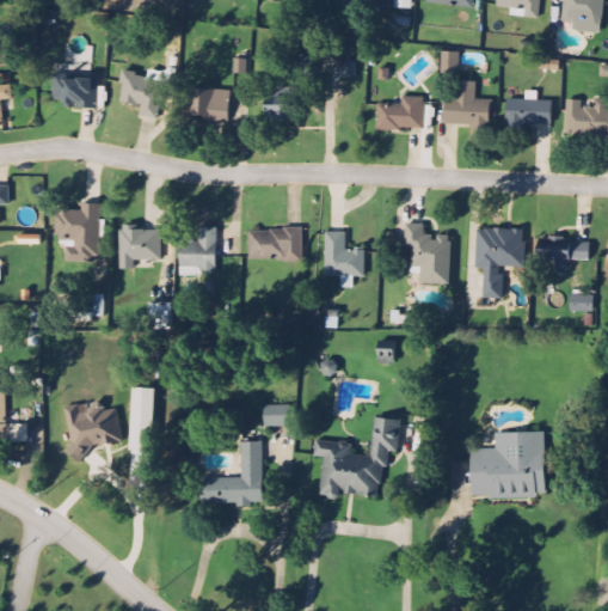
[(495,0),(495,6),(509,6),(508,16),(538,17),(538,0),(495,0)]
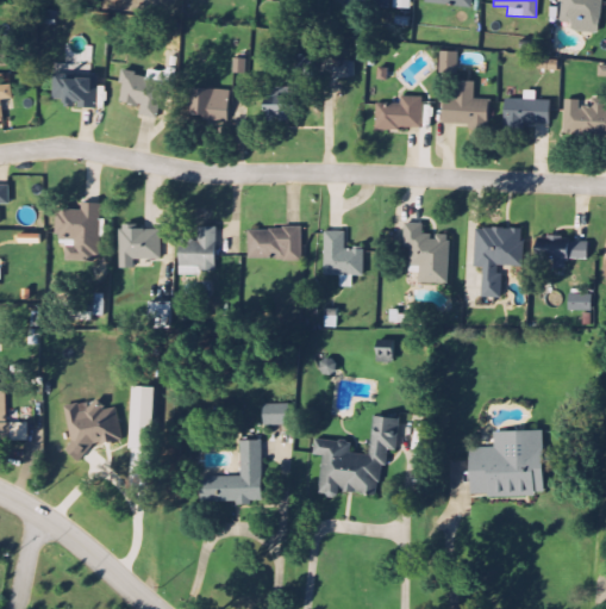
[(569,30),(598,32),(600,0),(560,0),(558,22),(570,23),(569,30)]
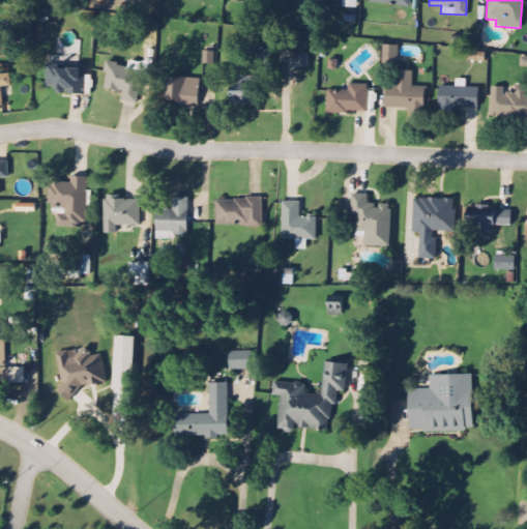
[(381,61),(397,62),(397,43),(381,43),(381,61)]
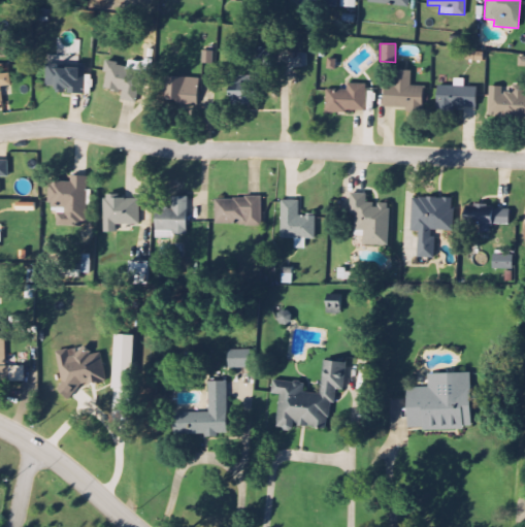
[(269,67),(268,45),(256,46),(257,68),(269,67)]
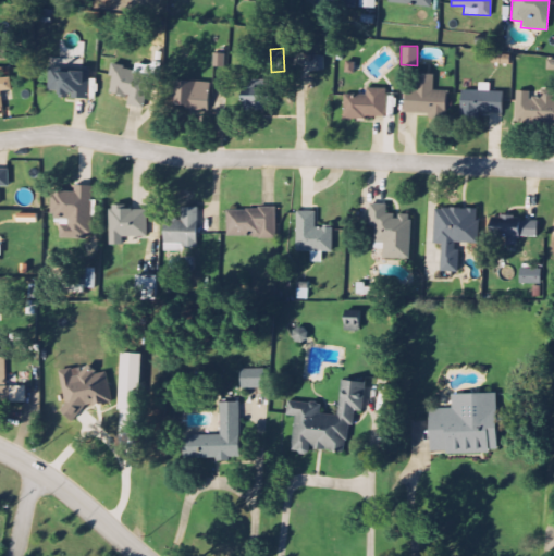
[(47,89),(57,89),(57,97),(87,97),(88,60),(47,59),(47,89)]
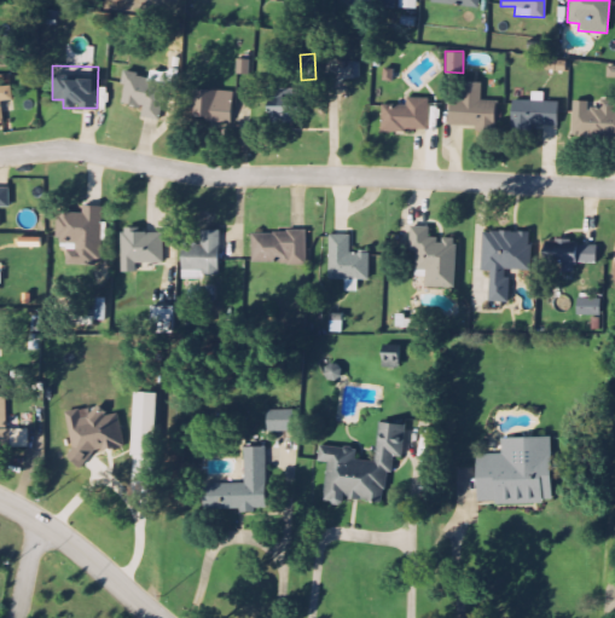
[(157,120),(166,81),(121,71),(119,84),(123,84),(120,102),(141,107),(139,115),(157,120)]
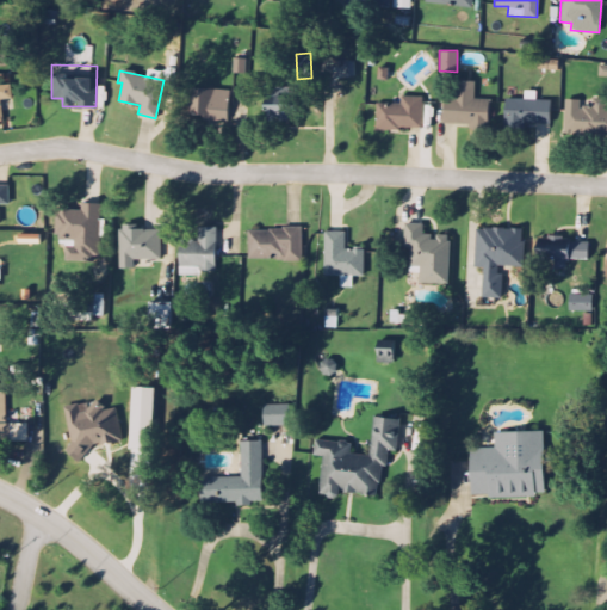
[(443,123),(489,124),(489,98),(474,98),(475,80),(454,80),(454,96),(444,96),(443,123)]
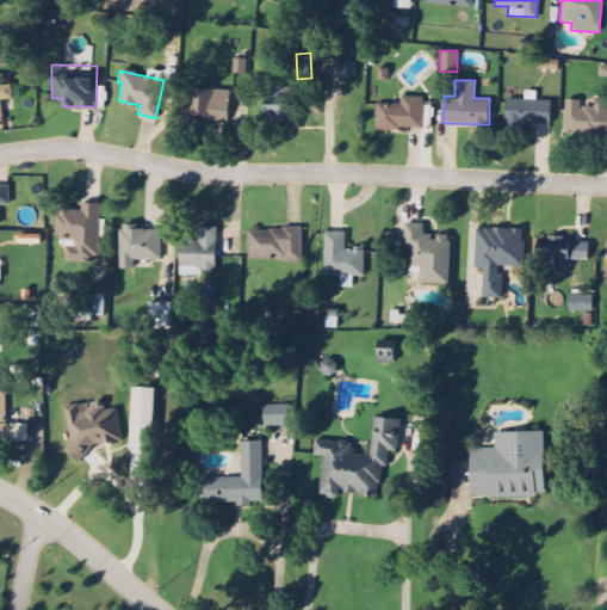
[(0,121),(1,121),(0,110),(0,99),(11,98),(8,82),(0,84),(0,121)]
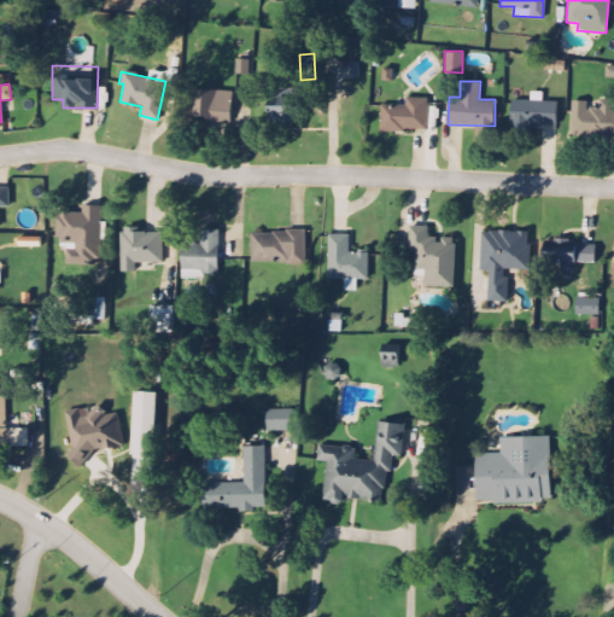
[(229,117),(229,88),(197,89),(198,118),(229,117)]
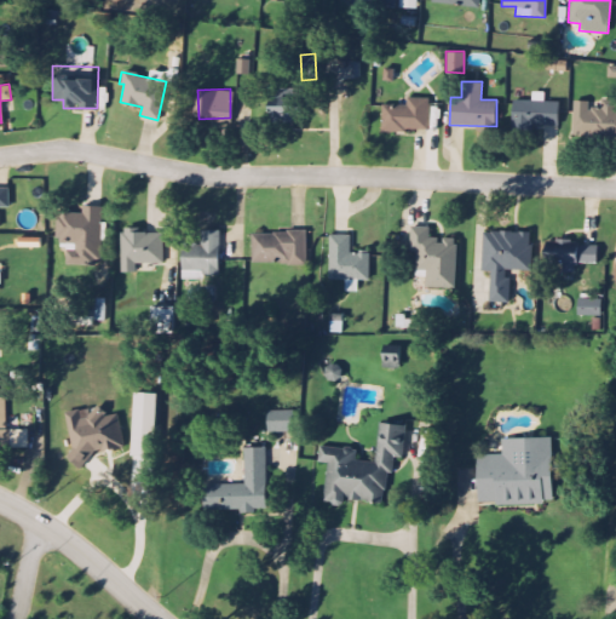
[(269,122),(292,121),(292,116),(301,116),(300,89),(269,90),(269,122)]
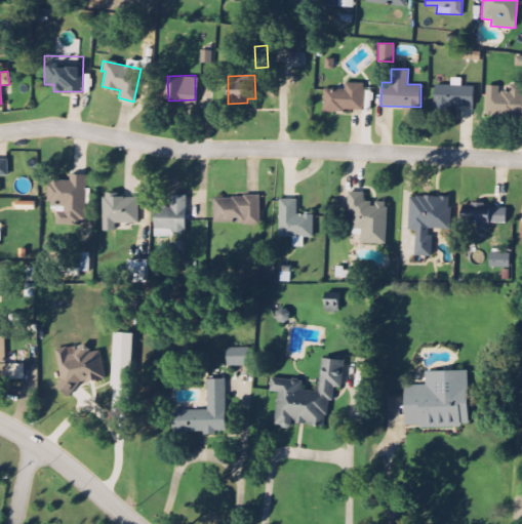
[(433,105),(472,106),(472,85),(459,85),(459,78),(449,78),(449,84),(433,84),(433,105)]
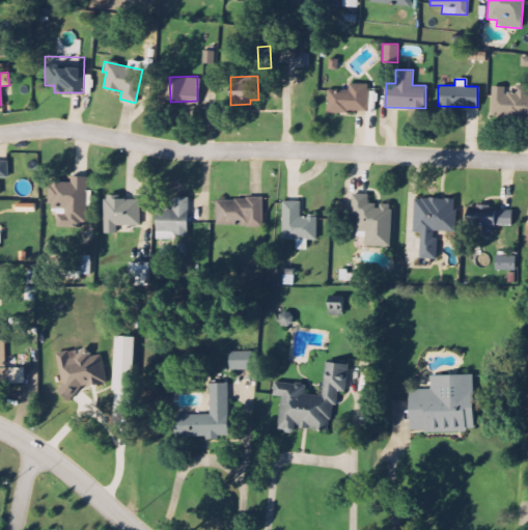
[(367,83),(348,83),(348,89),(327,89),(326,111),(366,111),(367,83)]
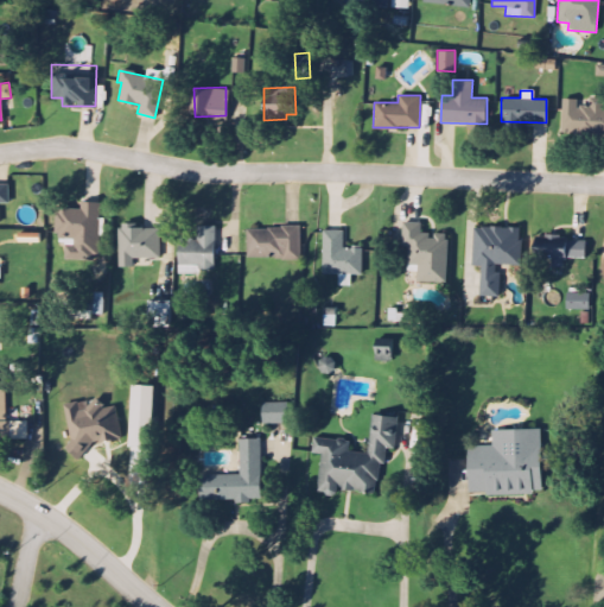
[(560,97),(560,133),(603,133),(603,96),(587,96),(587,105),(576,105),(576,97),(560,97)]
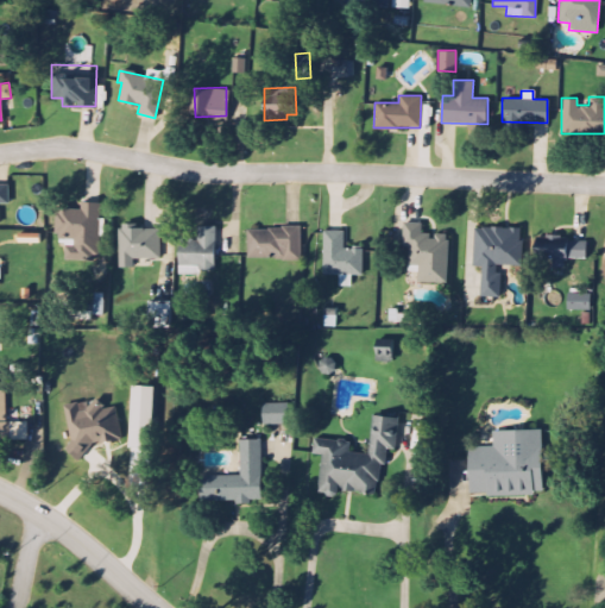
[(98,201),(79,201),(79,208),(52,208),(52,236),(70,237),(69,259),(95,261),(98,201)]
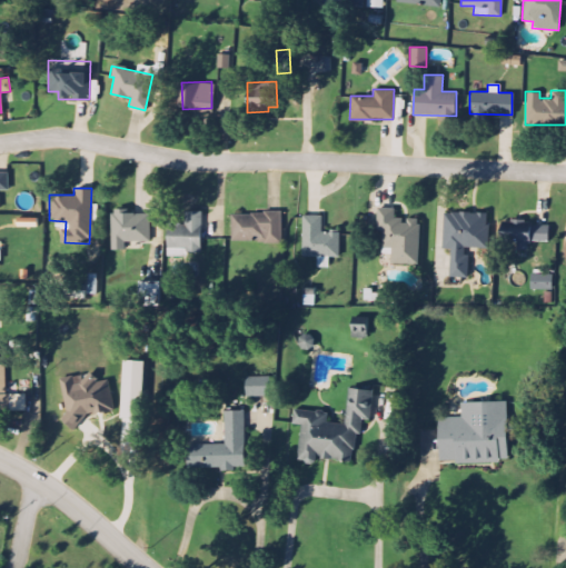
[(417,263),(418,218),(394,217),(394,208),(376,207),(375,229),(381,230),(380,247),(390,247),(390,262),(417,263)]
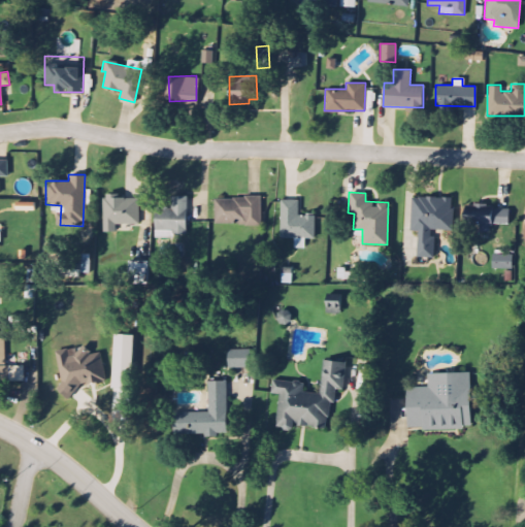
[(154,206),(155,234),(189,233),(188,195),(170,195),(170,206),(154,206)]
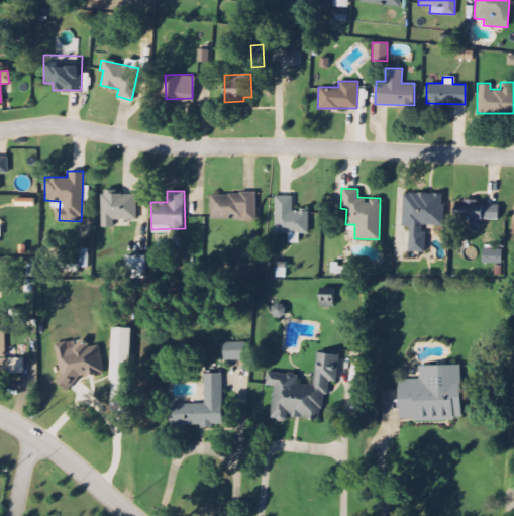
[(135,192),(100,193),(100,221),(135,220),(135,192)]
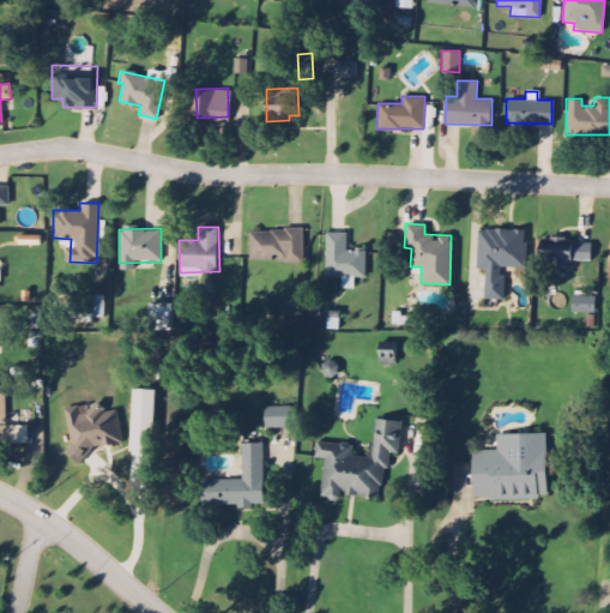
[(247,260),(302,262),(302,229),(248,228),(247,260)]
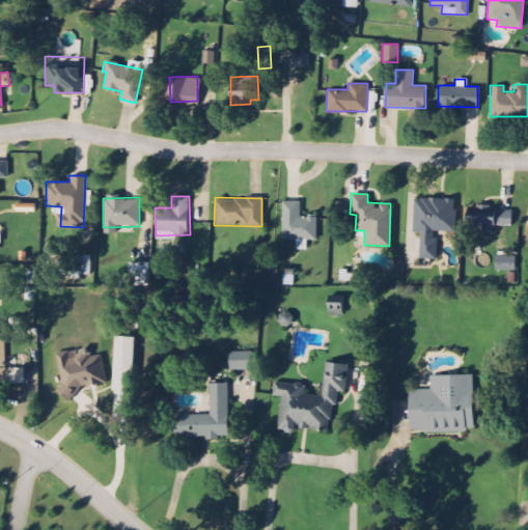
[(453,230),(454,206),(441,205),(442,198),(413,197),(411,232),(418,232),(417,257),(434,258),(435,230),(453,230)]
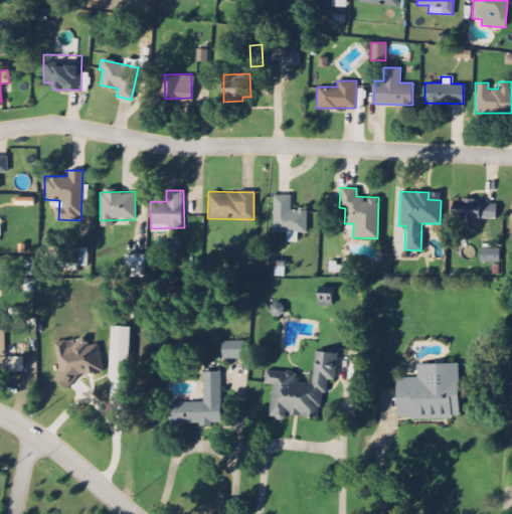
[(306,209),(290,209),(291,194),(273,194),(272,230),(306,231),(306,209)]
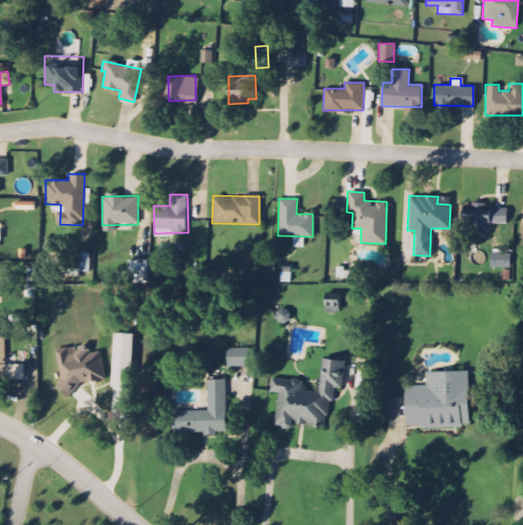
[(506,222),(506,208),(490,207),(490,205),(461,205),(460,223),(476,223),(476,230),(487,230),(487,222),(506,222)]
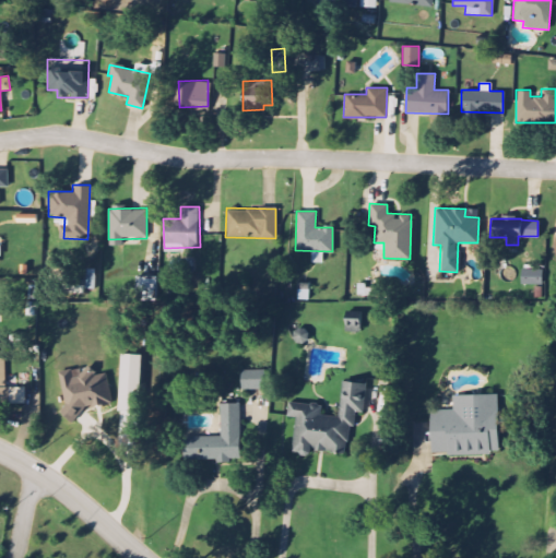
[(541,284),(542,270),(520,268),(519,283),(541,284)]
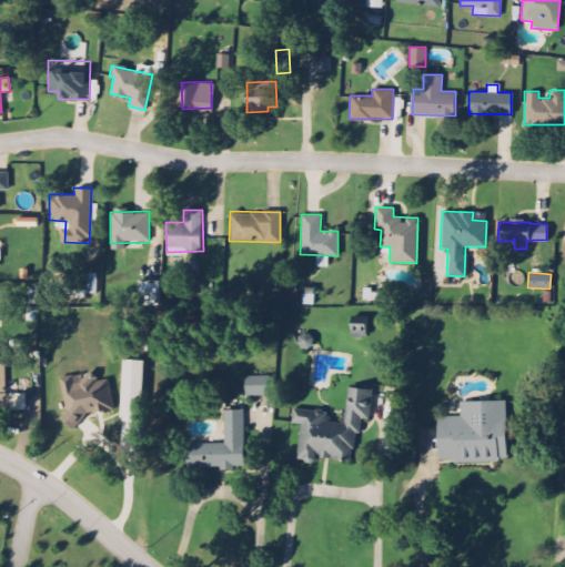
[(148,285),(148,284),(139,284),(140,302),(157,301),(154,284),(148,285)]
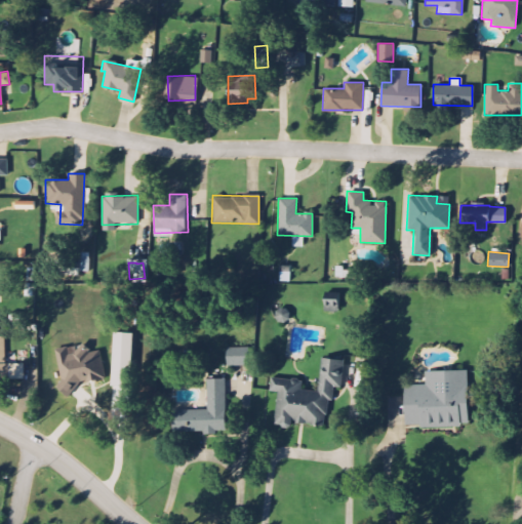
[(110,386),(130,387),(132,332),(112,331),(110,386)]
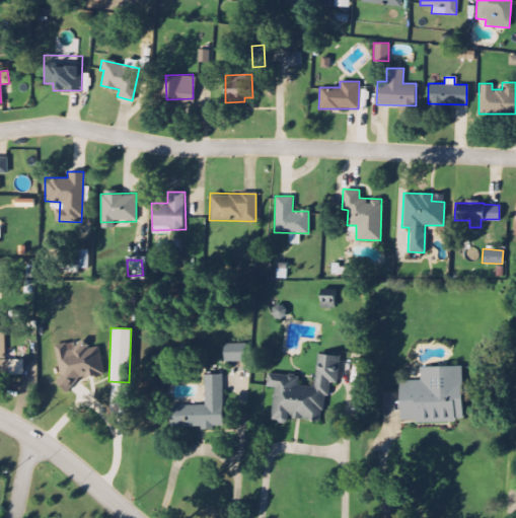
[(3,331),(0,331),(0,374),(22,373),(22,358),(4,358),(3,331)]
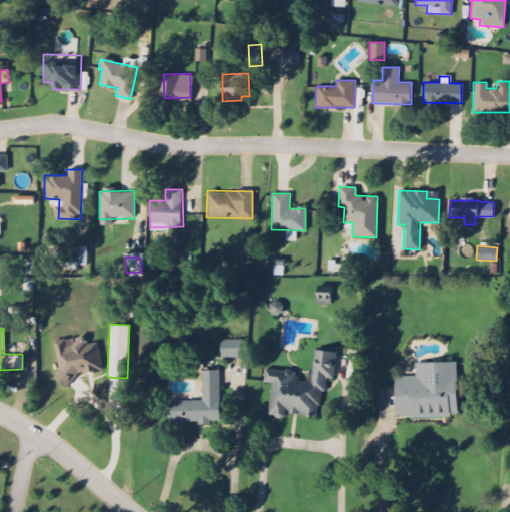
[(241,356),(241,339),(219,339),(219,356),(241,356)]
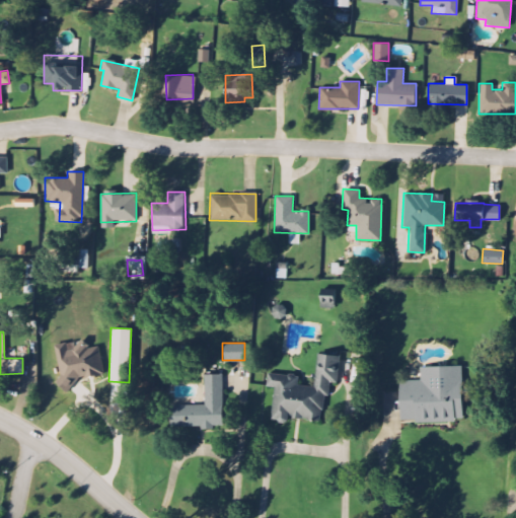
[(98,344),(66,347),(66,344),(54,346),(58,382),(102,377),(98,344)]
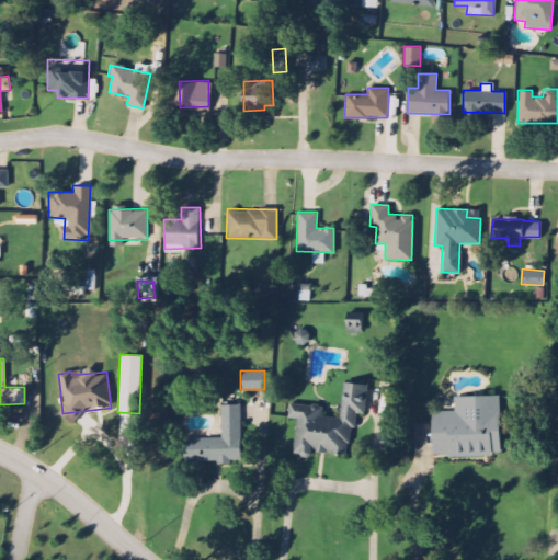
[(366,384),(342,381),(339,416),(321,414),(322,404),(287,401),(286,418),(294,419),(292,455),(310,456),(310,452),(346,455),(349,427),(354,429),(356,412),(363,413),(366,384)]
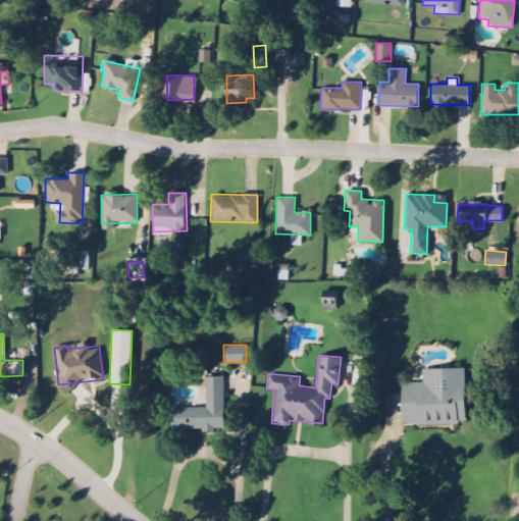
[(400,382),(401,423),(464,423),(464,368),(421,368),(421,382),(400,382)]
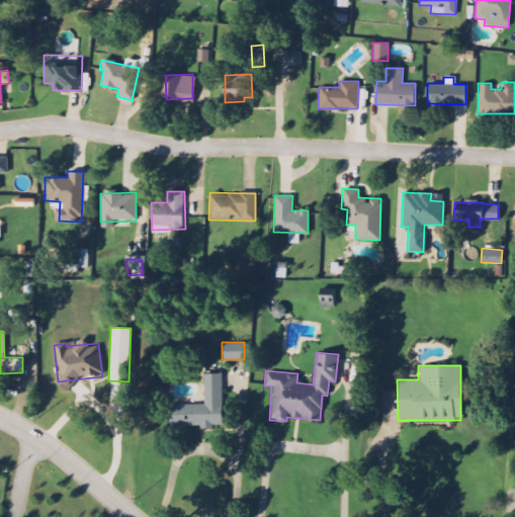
[(201,373),(202,404),(168,404),(169,426),(222,425),(222,373),(201,373)]
